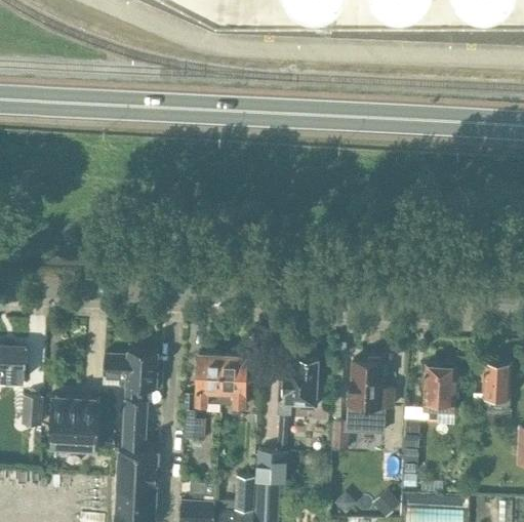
[(372,0),(379,7),(389,12),(403,12),(418,9),(427,3),(428,0),(372,0)]
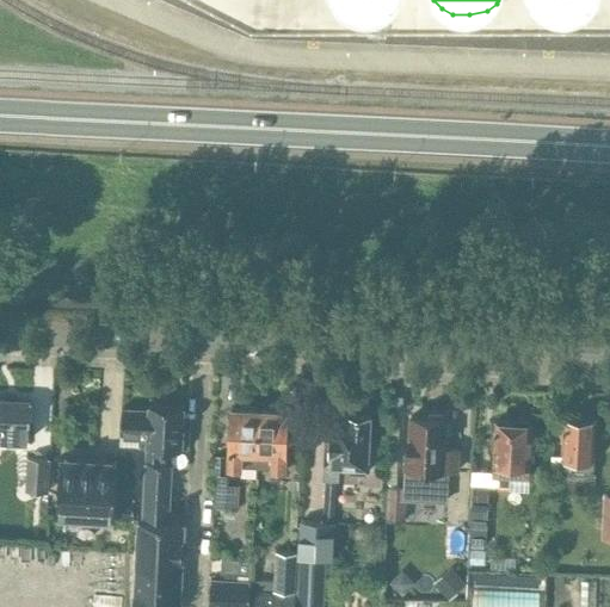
[(531,0),(533,0),(538,6),(546,11),(553,13),(561,16),(568,16),(574,14),(583,12),(590,6),(595,1),(595,0),(531,0)]
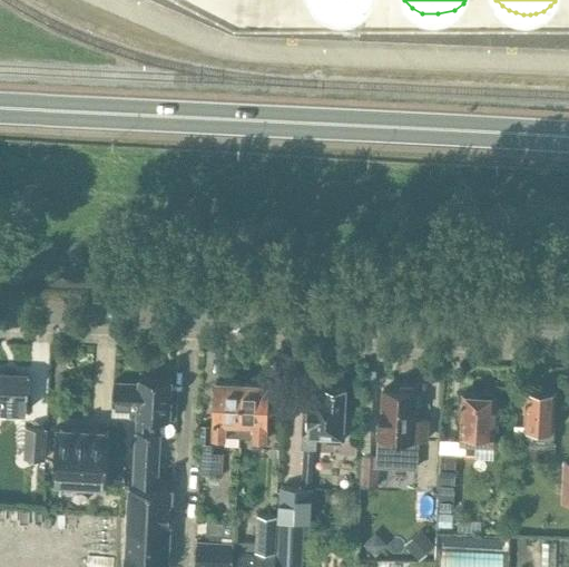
[(0,412),(27,414),(29,377),(0,374),(0,412)]
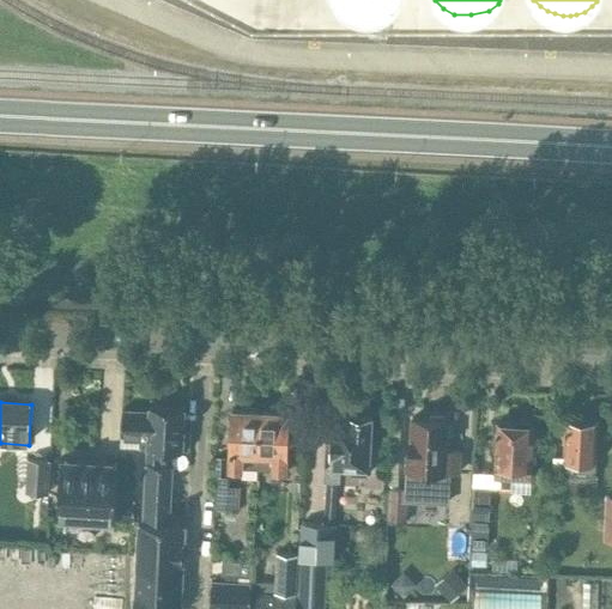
[(120,439),(120,449),(139,450),(139,451),(147,451),(144,525),(169,527),(173,467),(161,467),(162,452),(187,454),(188,433),(185,433),(186,409),(147,408),(147,412),(121,412),(120,439)]
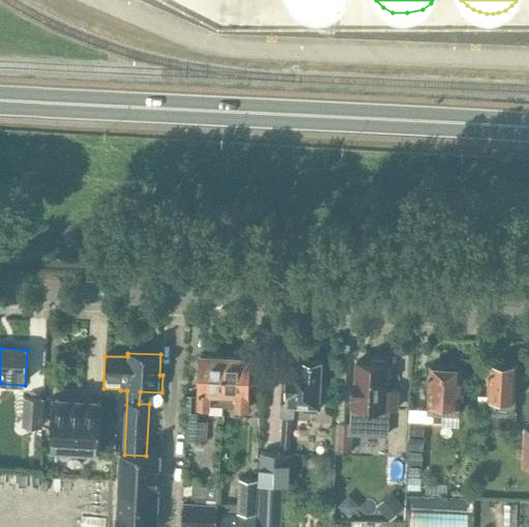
[(222,409),(224,357),(199,356),(197,407),(222,409)]
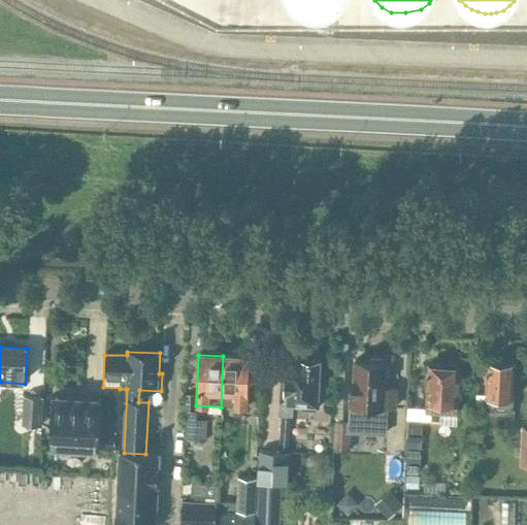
[(223,356),(221,407),(244,408),(248,357),(223,356)]
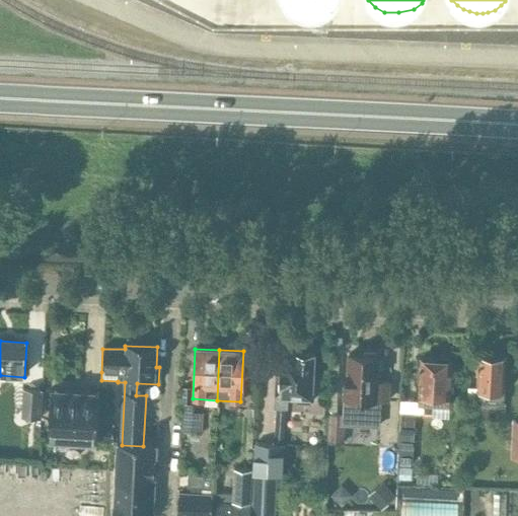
[(275,376),(274,400),(276,401),(285,401),(285,396),(296,397),(296,403),(310,404),(311,395),(314,395),(314,377),(311,377),(313,356),(311,356),(312,355),(302,354),(301,355),(284,354),(283,367),(281,367),(280,376),(275,376)]
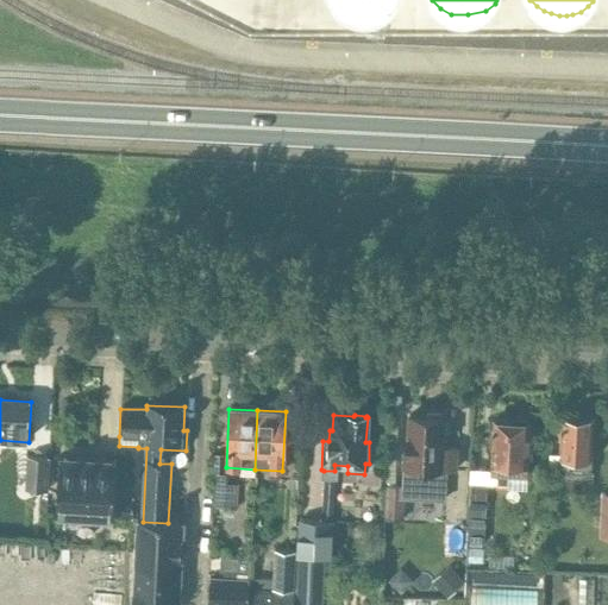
[(402,484),(402,489),(403,489),(402,500),(418,500),(444,502),(445,472),(456,472),(456,451),(443,449),(444,420),(417,418),(408,418),(407,454),(403,454),(402,484)]
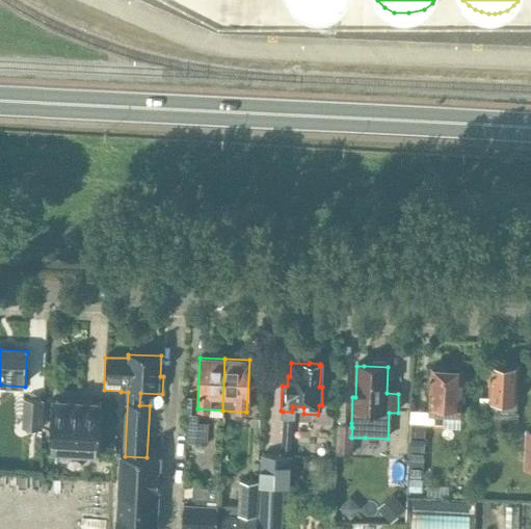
[(516,403),(518,368),(490,367),(488,402),(497,402),(497,415),(514,416),(515,403),(516,403)]
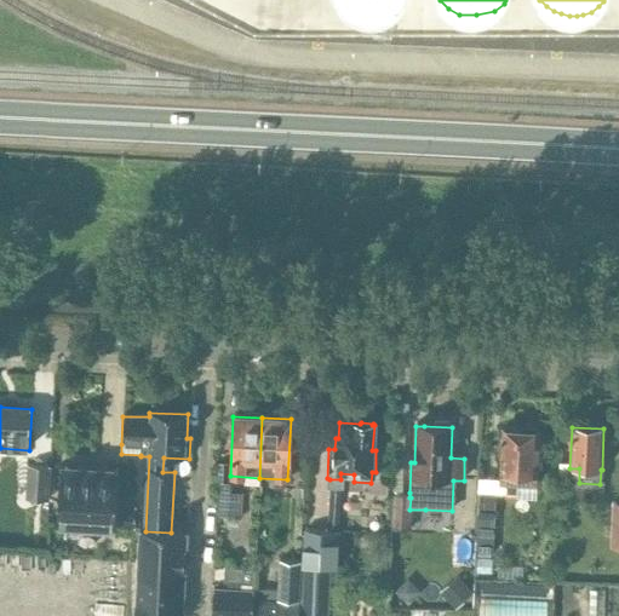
[(539,431),(502,430),(499,482),(505,483),(504,495),(516,496),(517,484),(537,484),(539,431)]
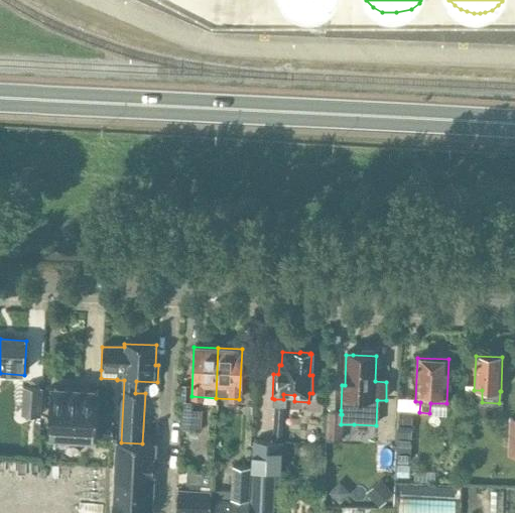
[(22,417),(40,418),(41,389),(23,388),(22,417)]
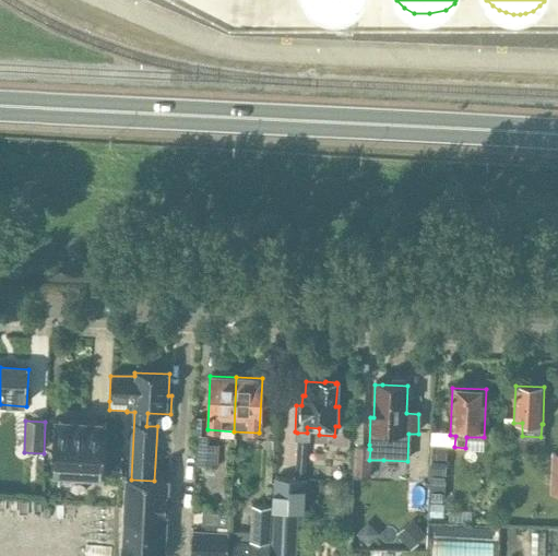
[(123,459),(120,459),(106,458),(108,424),(56,421),(52,475),(122,478),(123,459)]
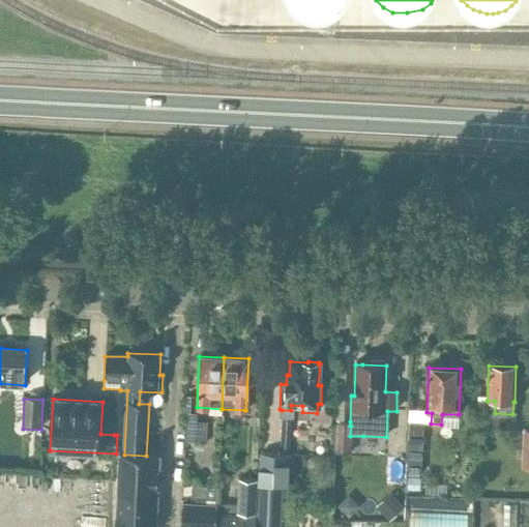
[(280,409),(280,419),(282,419),(290,419),(293,419),(293,410),(291,410),(282,410),(280,409)]
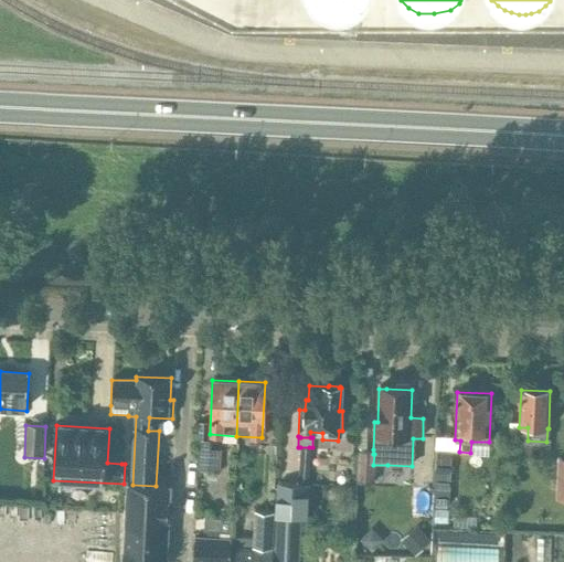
[(450,451),(436,451),(435,490),(448,491),(450,451)]
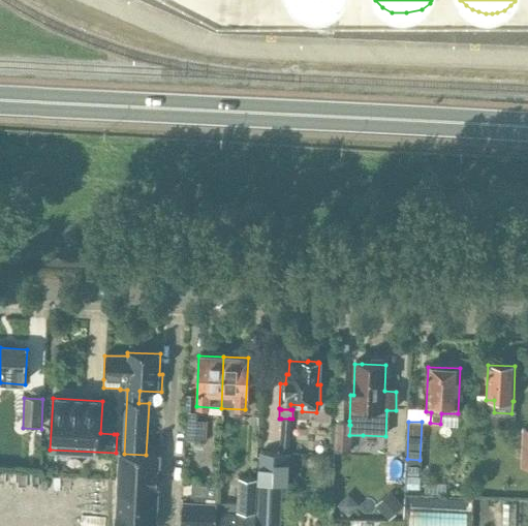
[(186,423),(185,443),(204,443),(205,424),(186,423)]
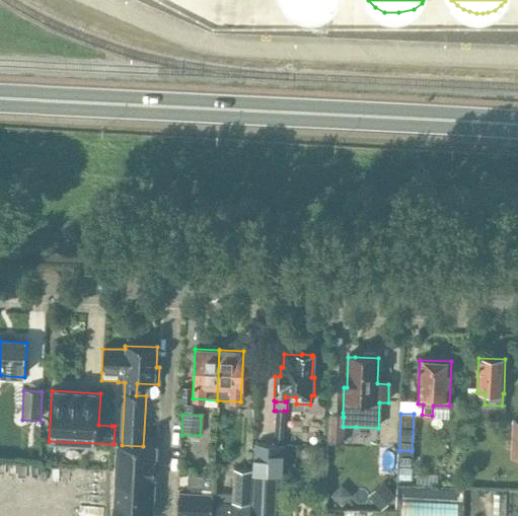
[(328,418),(326,445),(343,446),(343,427),(344,417),(343,417),(327,417),(328,418)]
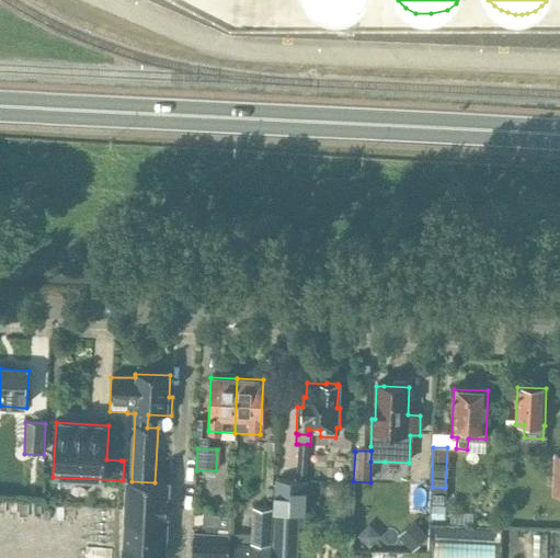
[(127,481),(123,557),(164,557),(170,482),(155,482),(132,481),(127,481)]
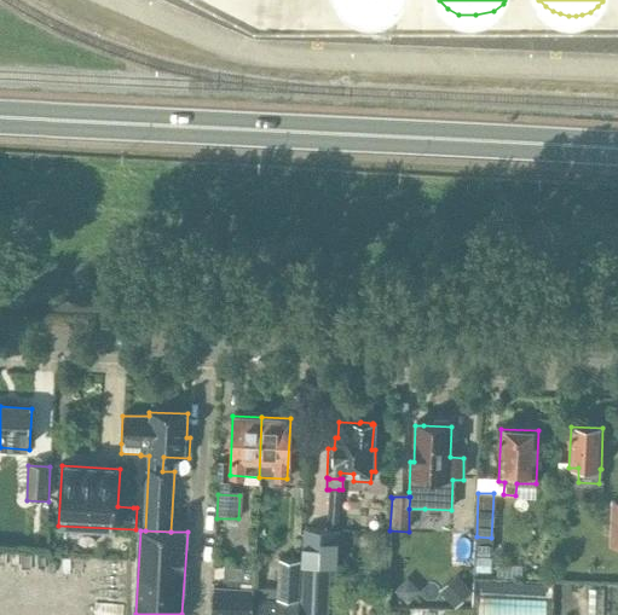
[(335,569),(338,533),(327,532),(304,531),(299,614),(325,614),(327,596),(328,569),(335,569)]
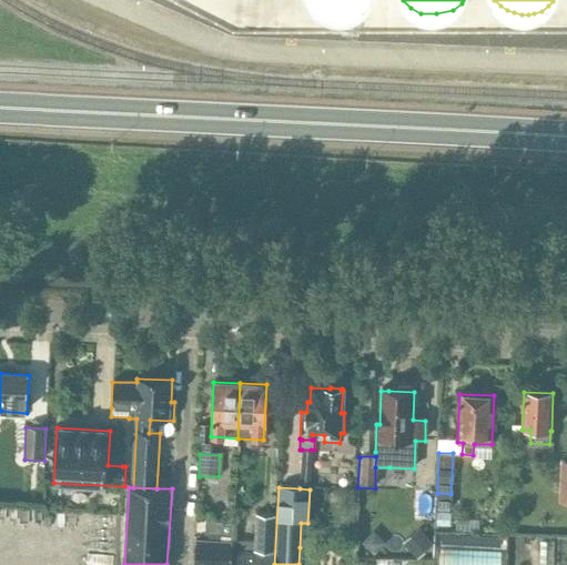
[(255,544),(254,553),(273,553),(275,516),(256,515),(255,525),(255,544)]
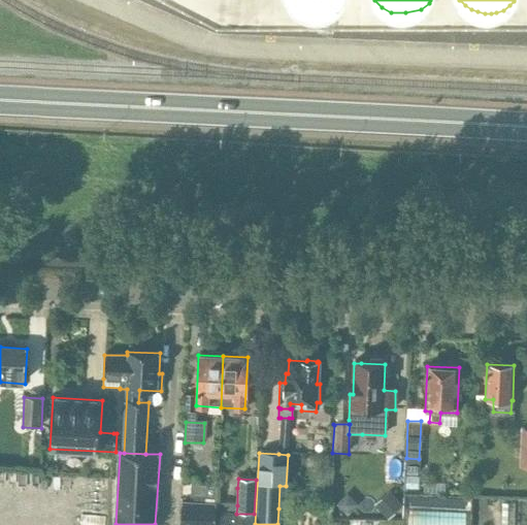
[(216,524),(217,505),(218,488),(190,486),(190,499),(193,499),(192,504),(183,503),(180,524),(216,524)]
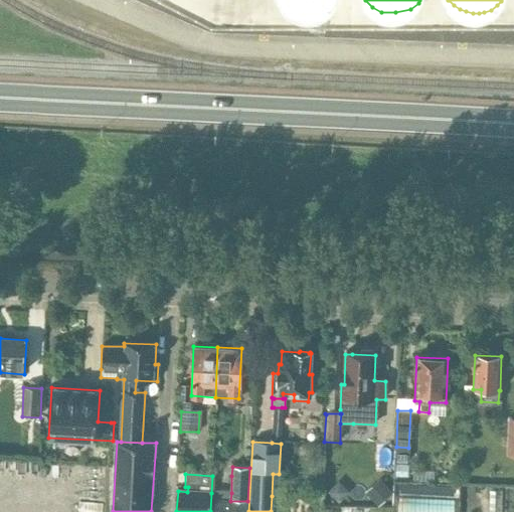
[(380,483),(367,494),(378,507),(391,495),(380,483)]
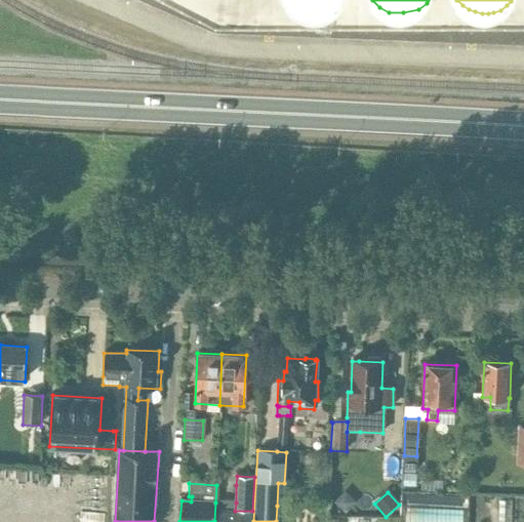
[(345,493),(334,504),(345,514),(355,503),(345,493)]
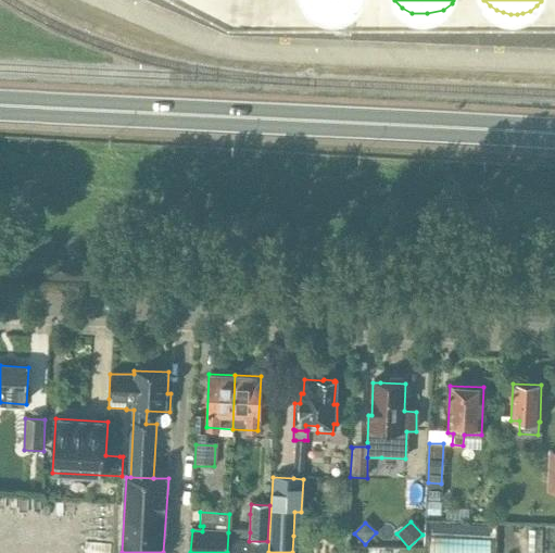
[(232,531),(231,540),(249,541),(250,532),(232,531)]
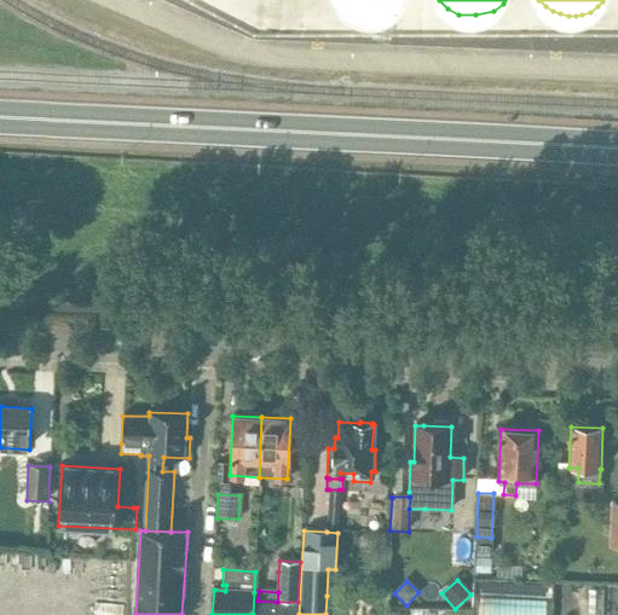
[(258,602),(256,614),(298,614),(299,604),(299,603),(258,602)]
